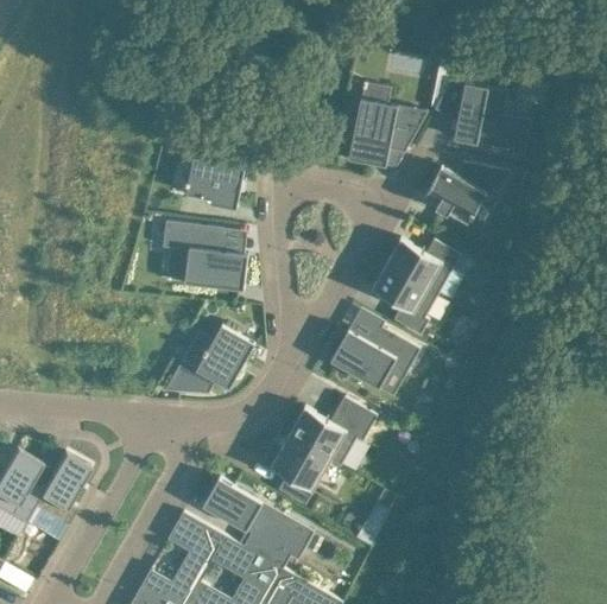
[(443,58),(432,109),(435,109),(444,94),(460,64),(462,61),(443,58)]
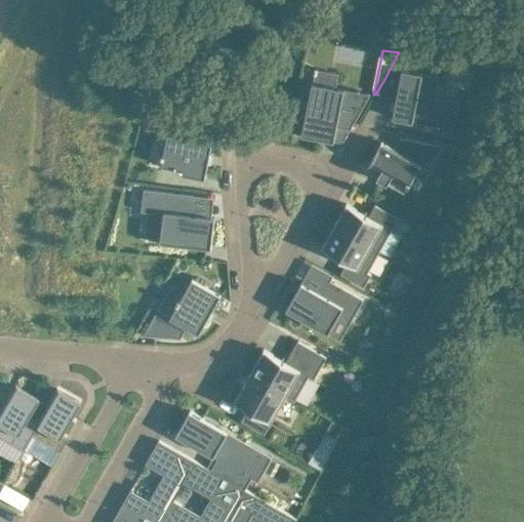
[(392,120),(453,132),(458,105),(434,99),(438,79),(404,73),(407,57),(397,55),(384,81),(375,94),(395,106),(392,120)]
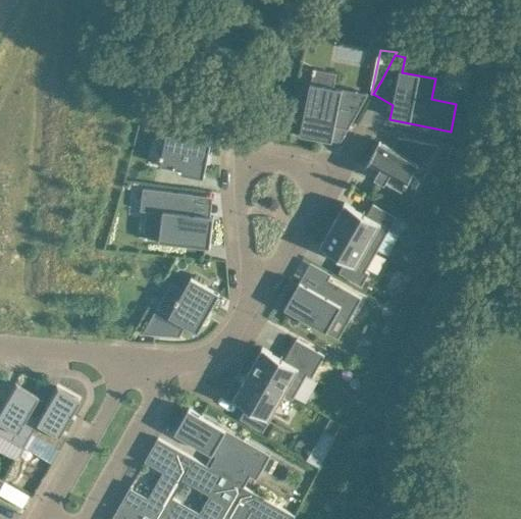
[(367,96),(309,85),(299,137),(330,143),(333,128),(347,132),(367,96)]
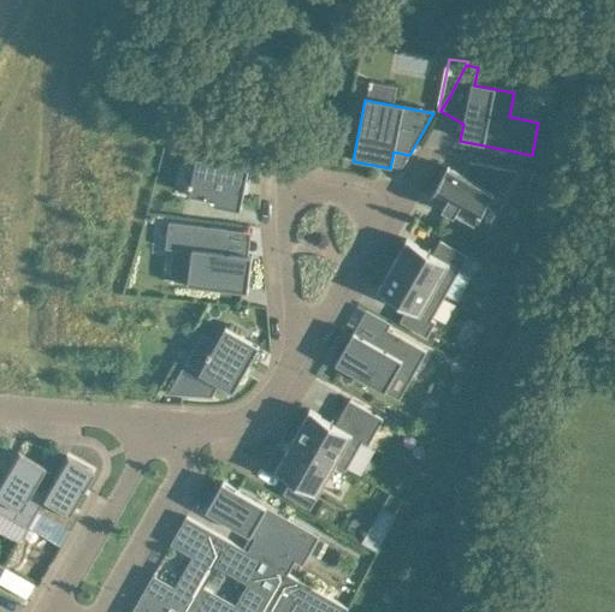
[(188,188),(190,189),(188,197),(213,202),(212,207),(240,212),(248,170),(196,159),(190,184),(188,184),(188,188)]
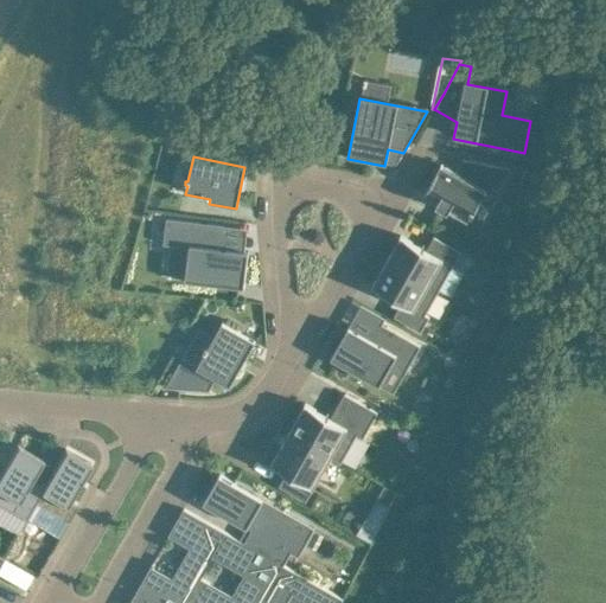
[(434,170),(428,181),(431,183),(428,187),(432,190),(425,203),(466,225),(484,194),(492,199),(508,172),(461,162),(454,175),(440,167),(438,172),(434,170)]
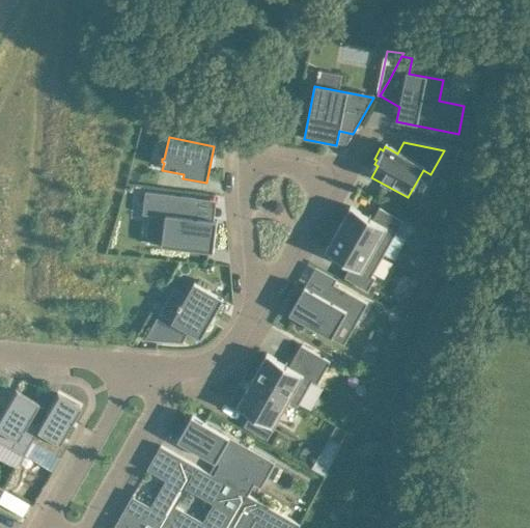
[(456,151),(454,166),(467,169),(470,155),(456,151)]
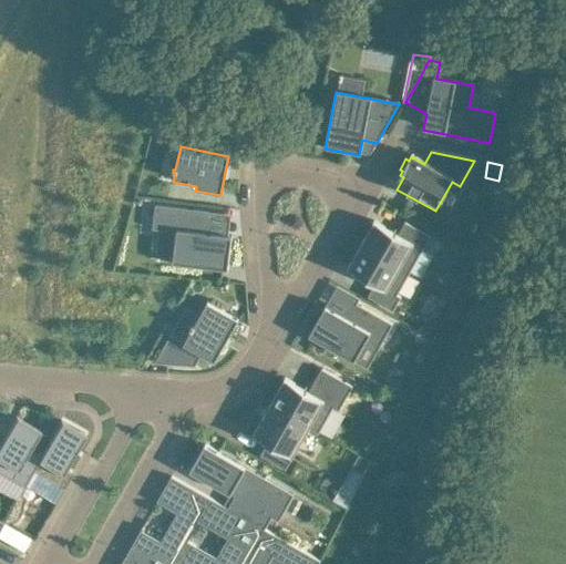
[(185,266),(226,270),(230,238),(227,237),(205,235),(207,214),(154,207),(151,231),(175,234),(172,264),(185,266)]
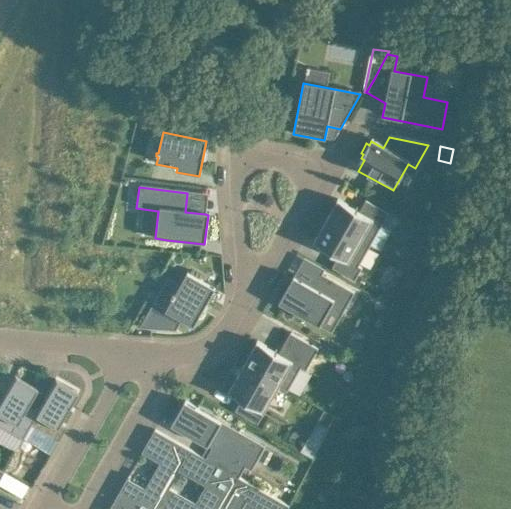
[(365,202),(359,214),(337,201),(325,223),(369,248),(387,215),(365,202)]
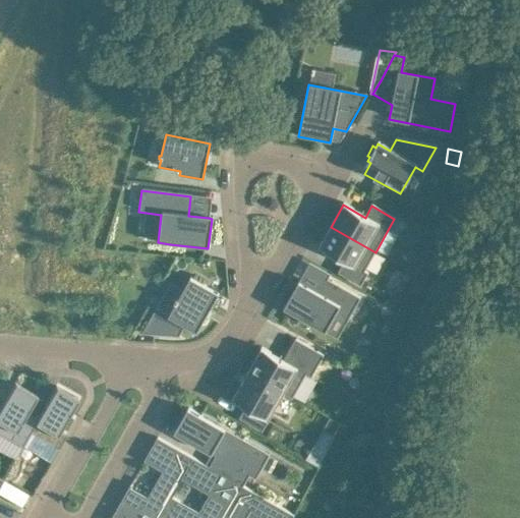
[(331,227),(318,248),(344,263),(337,274),(360,287),(367,275),(363,273),(376,252),(331,227)]
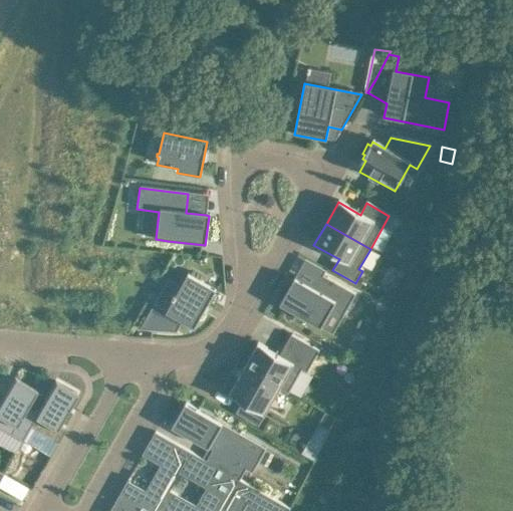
[(166,312),(154,304),(140,330),(176,333),(182,322),(194,329),(209,301),(198,295),(204,284),(187,275),(166,312)]
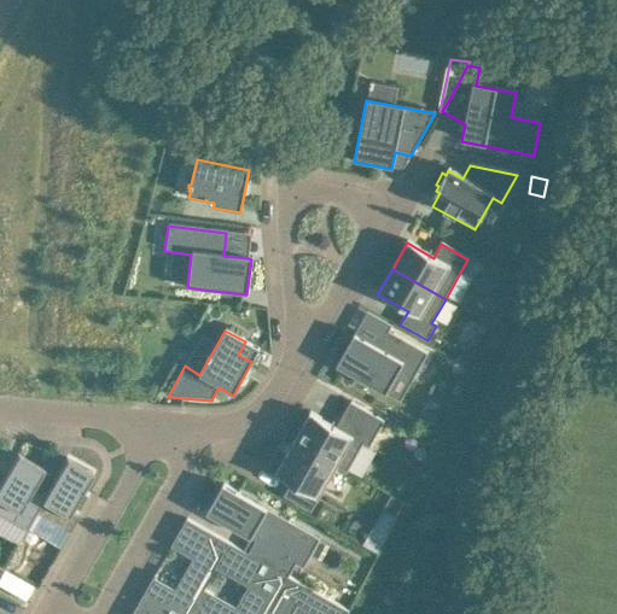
[(377,349),(354,335),(336,367),(385,396),(402,366),(417,374),(426,355),(386,332),(377,349)]
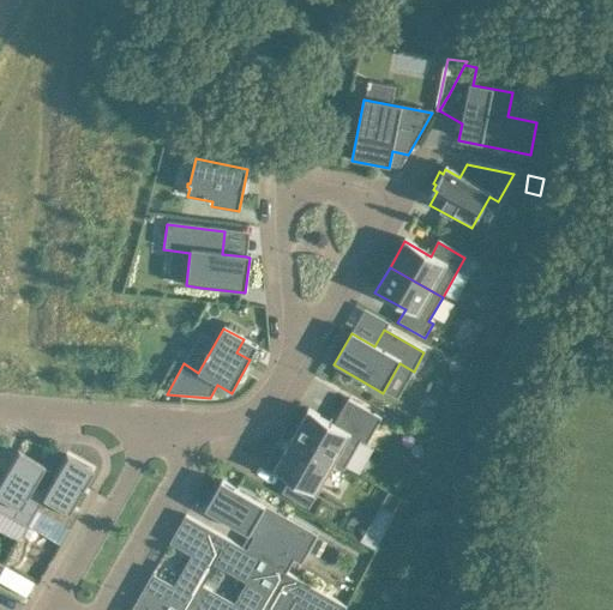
[(307,411),(290,440),(334,464),(344,470),(359,442),(366,446),(380,420),(347,400),(334,426),(307,411)]
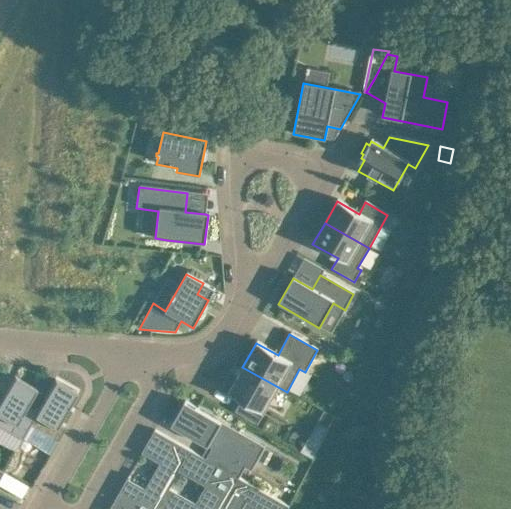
[(278,387),(242,367),(227,394),(240,401),(234,413),(257,425),(278,387)]
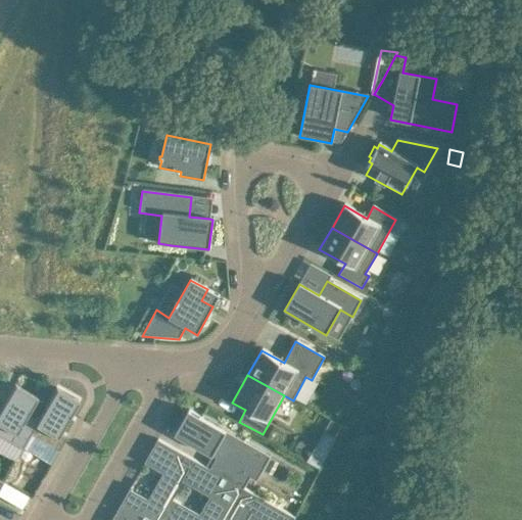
[(0,439),(21,452),(30,436),(37,423),(27,417),(37,398),(14,386),(0,411),(0,439)]
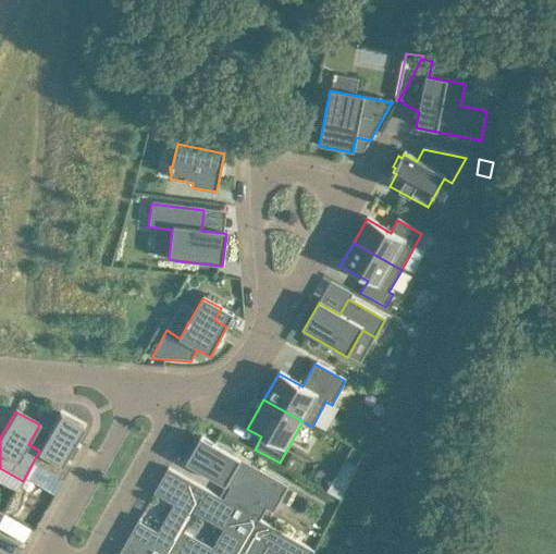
[(39,451),(32,465),(53,478),(81,427),(58,415),(39,451)]
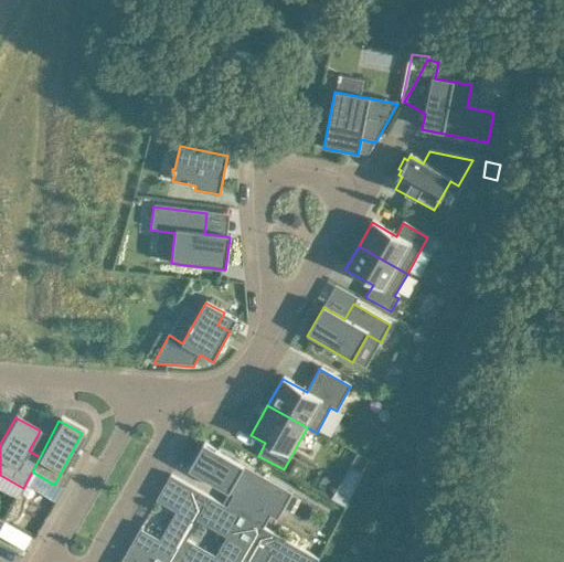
[(291,495),(203,445),(188,472),(233,497),(226,508),(262,529),(263,529),(269,518),(276,521),(291,495)]
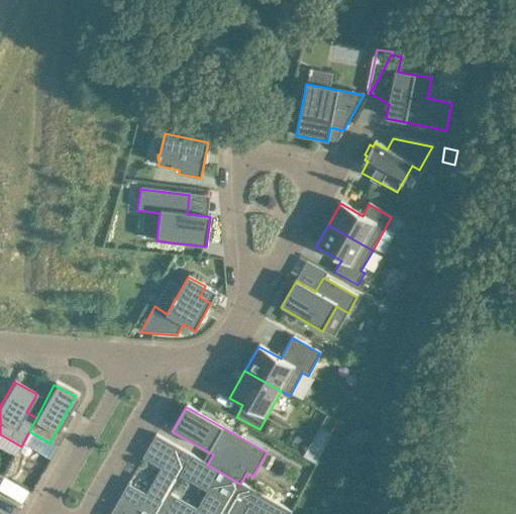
[(158,513),(169,494),(179,477),(191,455),(156,436),(142,459),(161,470),(145,495),(127,485),(110,513),(158,513)]
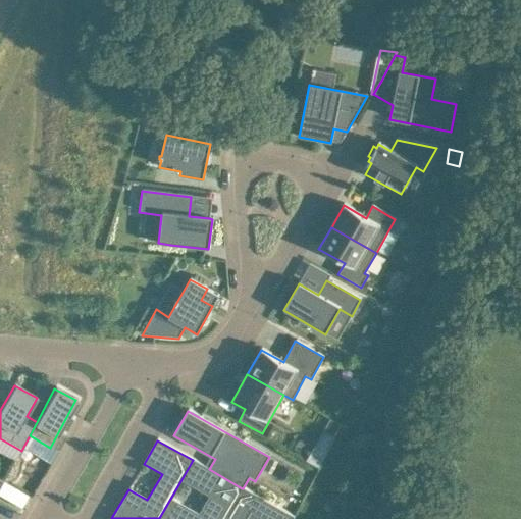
[(224,518),(242,488),(209,469),(193,460),(180,481),(208,497),(198,515),(170,499),(159,518),(224,518)]
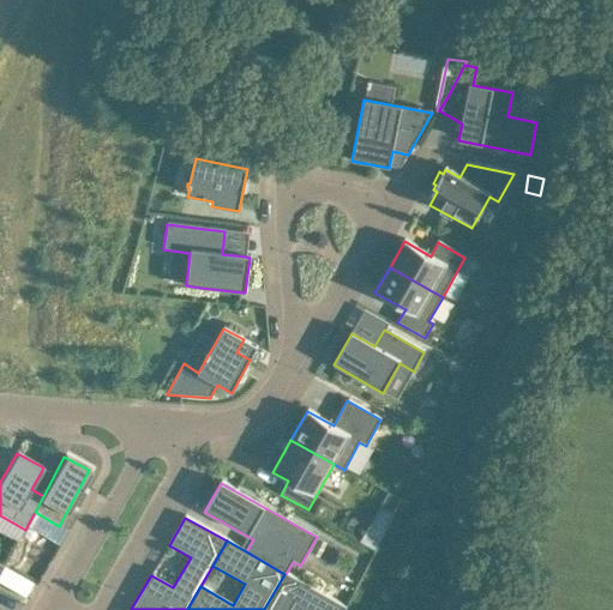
[(290,609),(294,604),(304,609),(346,609),(286,574),(284,574),(264,609),(290,609)]
